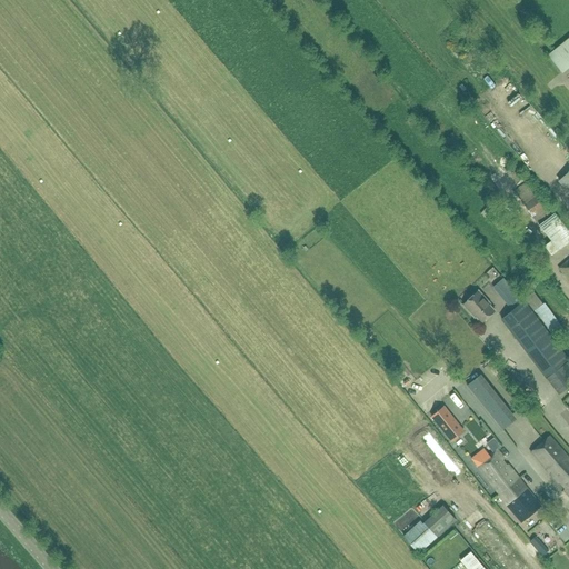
[(559,37),(568,30),(568,28),(565,20),(553,27),(559,37)]
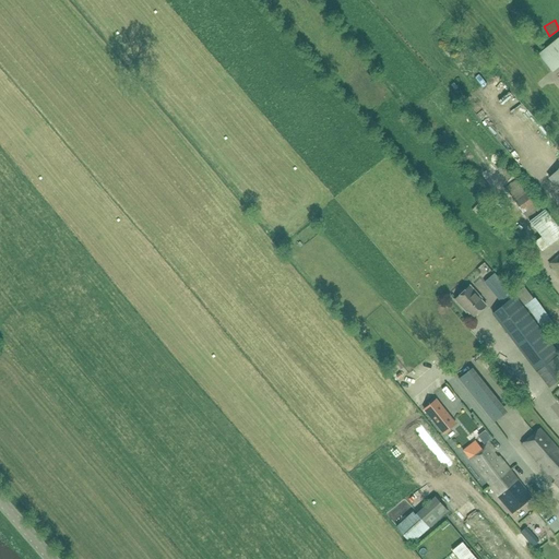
[(558,190),(558,168),(548,178),(558,190)]
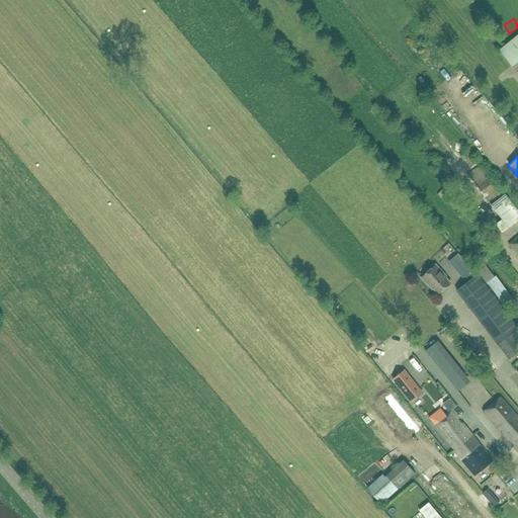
[(502,196),(480,165),(467,174),(490,205),(501,220),(495,224),(502,233),(517,220),(517,210),(505,194),(502,196)]
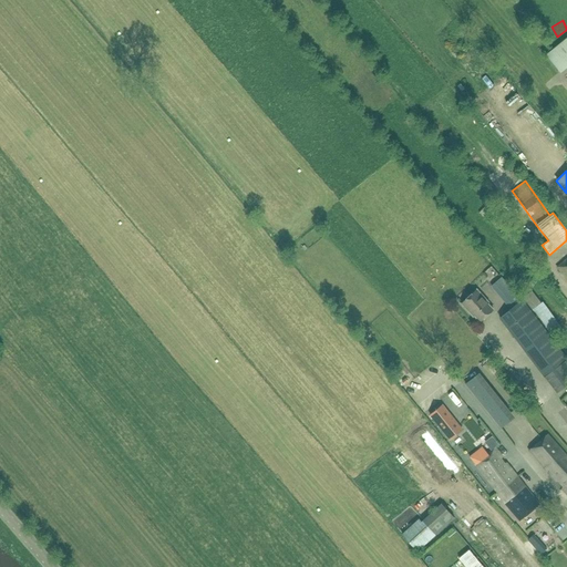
[(490,202),(496,199),(493,192),(486,194),(490,202)]
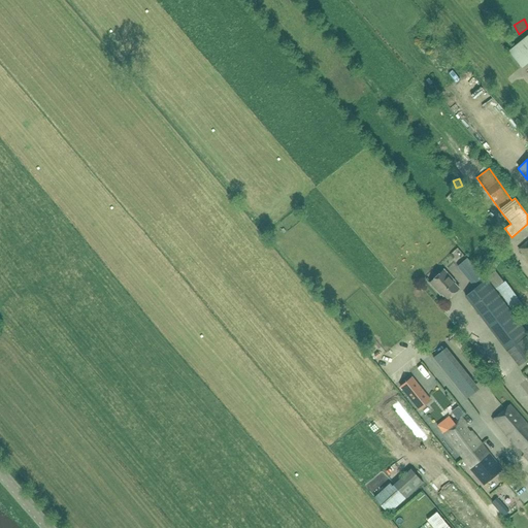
[(449,203),(457,194),(453,190),(443,199),(449,203)]
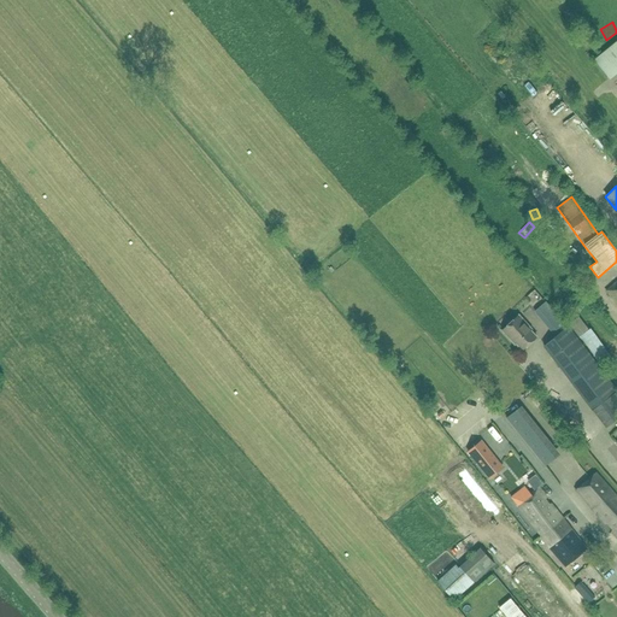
[(568,327),(545,301),(534,311),(554,336),(542,346),(594,410),(592,411),(605,428),(616,417),(616,389),(569,325),(568,327)]
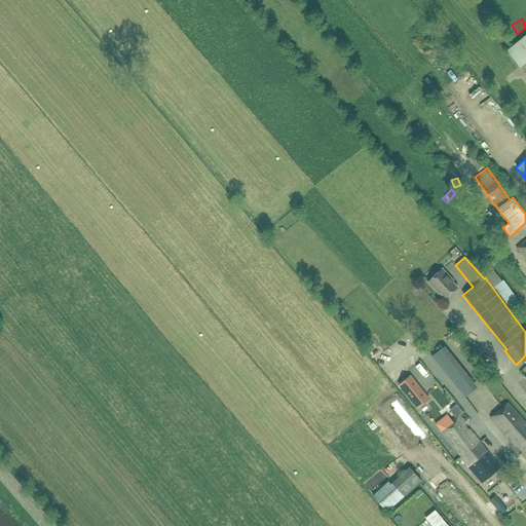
[(445,298),(457,288),(451,282),(452,280),(442,269),(428,282),(439,293),(440,293),(445,298)]
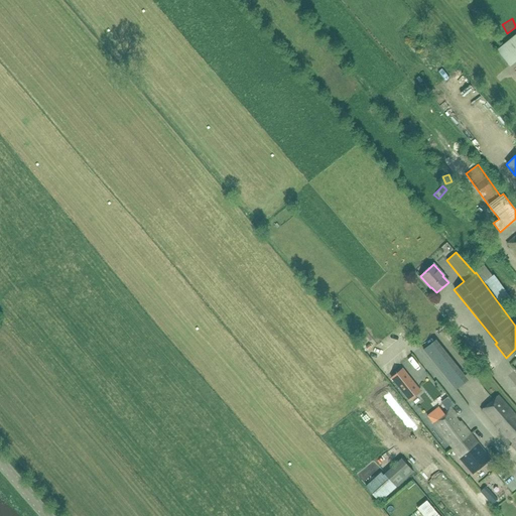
[(399,362),(417,384),(427,377),(432,383),(435,380),(460,411),(457,414),(469,429),(478,422),(455,393),(462,387),(442,363),(445,362),(432,345),(423,352),(419,347),(414,351),(414,350),(399,362)]
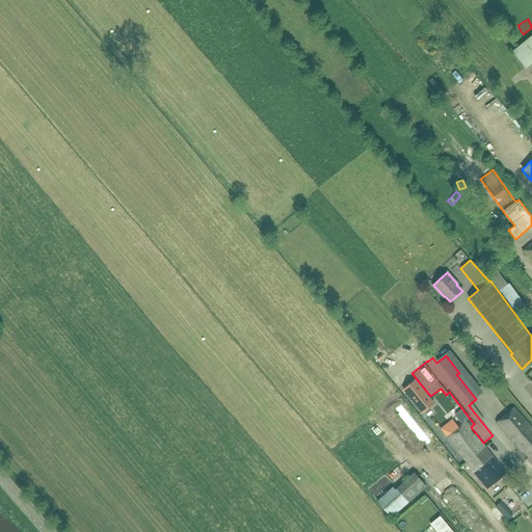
[(392,367),(386,372),(389,376),(396,371),(392,367)]
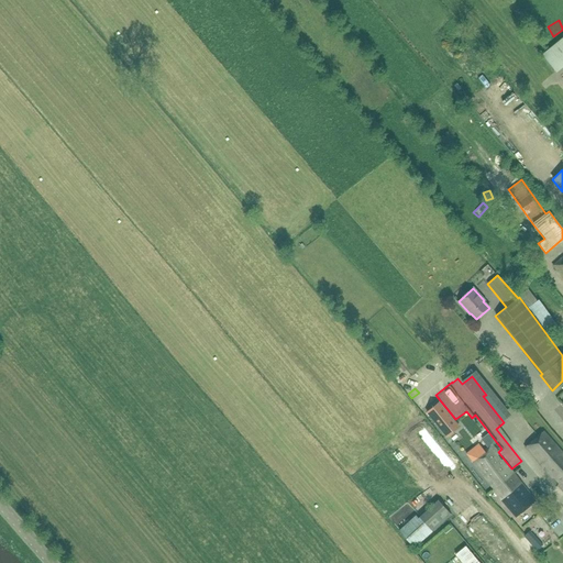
[(459,427),(439,403),(427,412),(446,437),(459,427)]
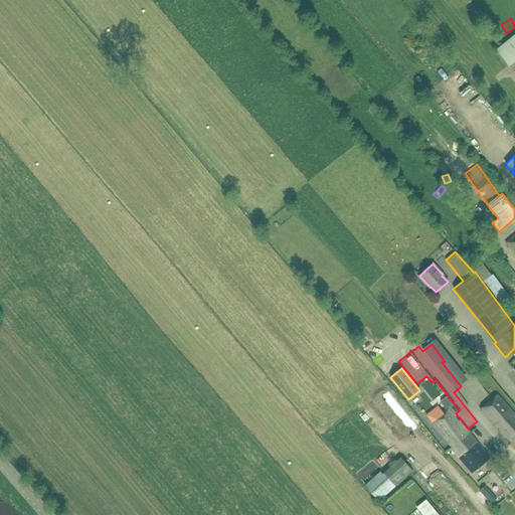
[(514,415),(496,394),(480,409),(505,438),(506,438),(510,443),(510,444),(514,449),(514,415)]
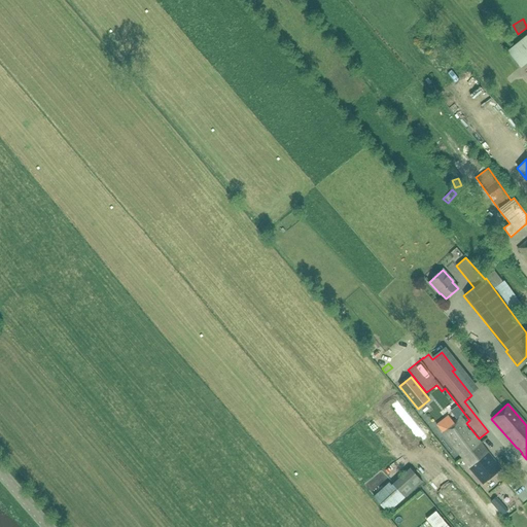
[(452,411),(458,418),(460,417),(464,413),(458,406),(452,411)]
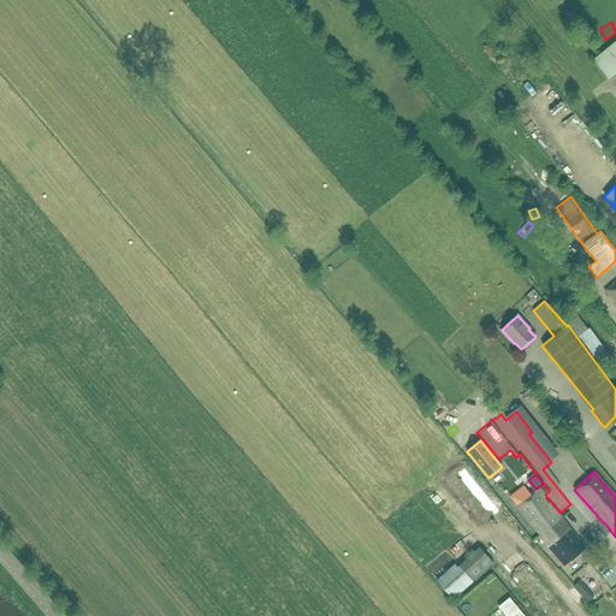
[(542,534),(561,517),(550,503),(546,504),(543,498),(545,496),(538,487),(535,489),(529,493),(523,485),(510,496),(516,504),(542,534)]
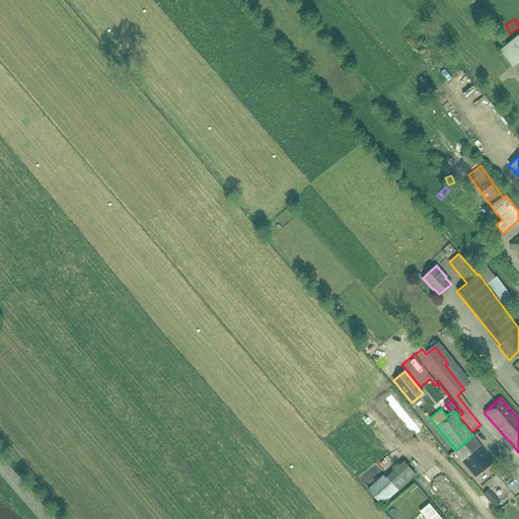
[(404,439),(417,429),(400,412),(389,422),(404,439)]
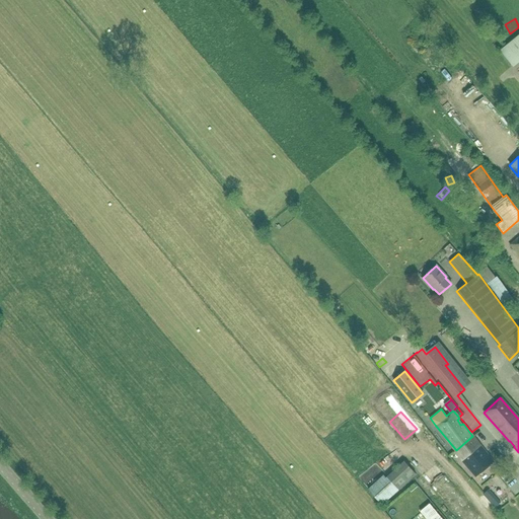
[(472,436),(456,450),(454,451),(474,476),(493,461),(484,449),(483,449),(472,436)]
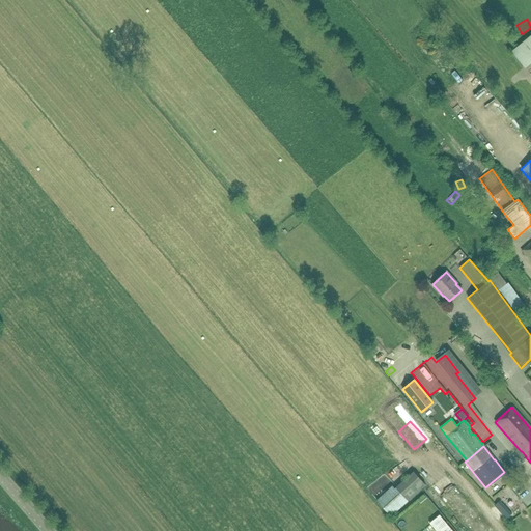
[(392,487),(379,502),(391,515),(407,500),(408,501),(425,485),(413,472),(393,490),(392,487)]
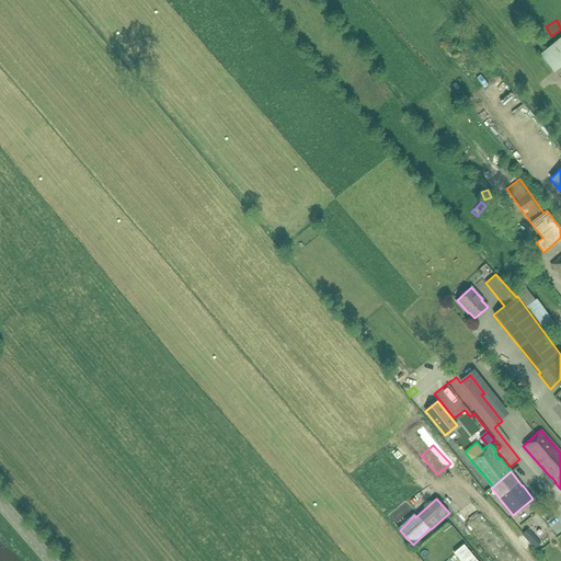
[(540,544),(536,539),(530,545),(534,549),(540,544)]
